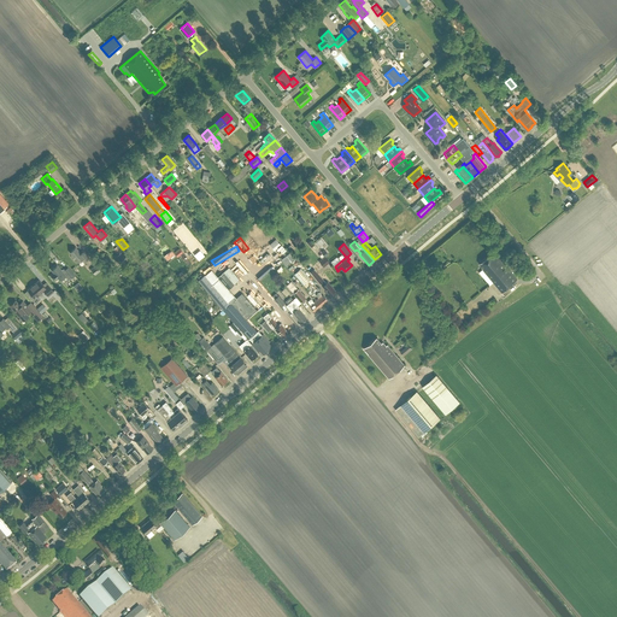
[(75,247),(70,252),(78,262),(84,257),(86,259),(89,257),(83,251),(81,253),(75,247)]
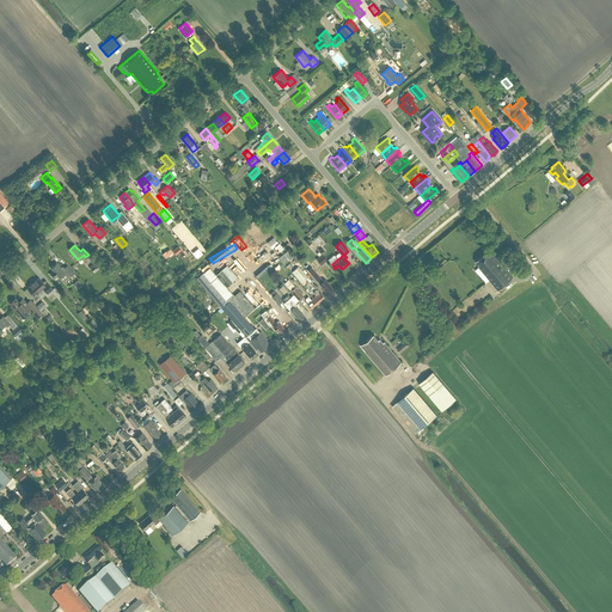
[(277,257),(283,264),(293,256),(288,249),(277,257)]
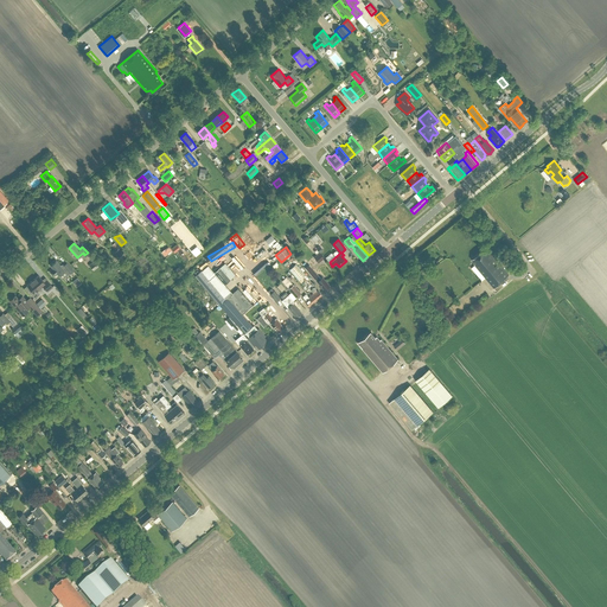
[(505,279),(508,279),(508,276),(509,275),(494,257),(486,248),(472,260),(475,263),(474,264),(480,270),(493,287),(505,279)]
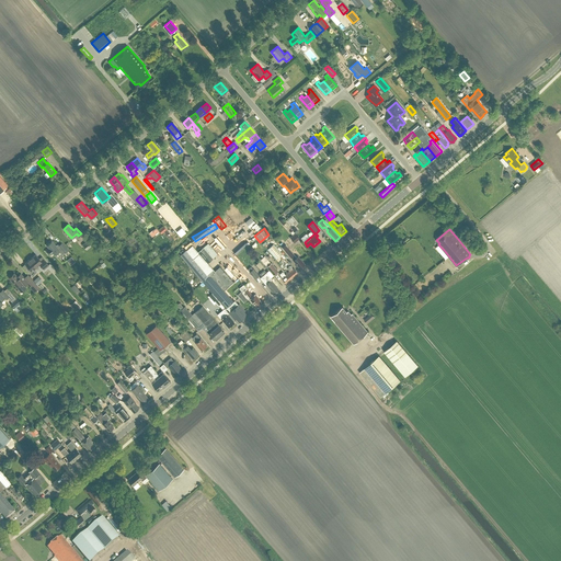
[(115,239),(109,230),(105,232),(110,238),(111,238),(113,241),(115,239)]
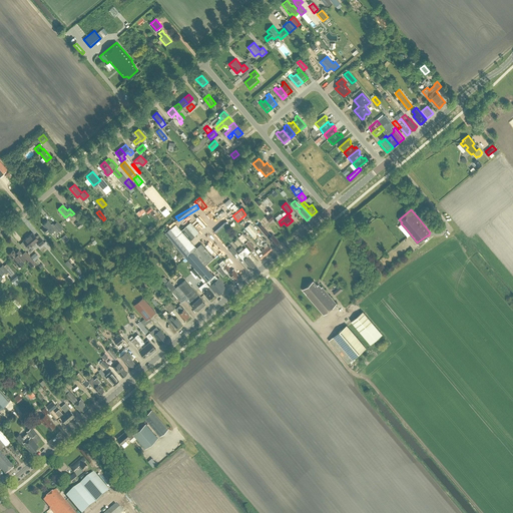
[(207,215),(202,210),(199,213),(207,222),(211,219),(208,215),(207,215)]
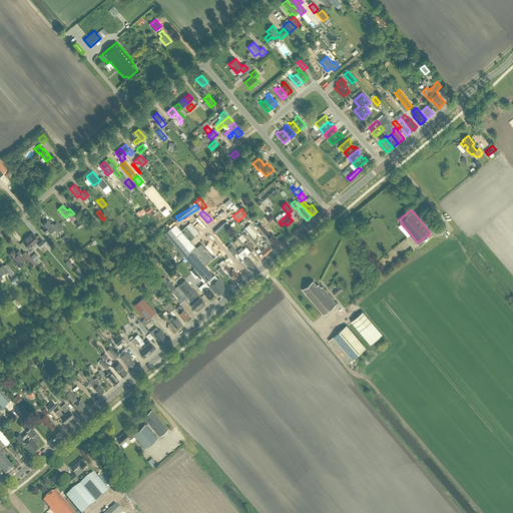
[(267,216),(271,221),(276,217),(271,212),(267,216)]
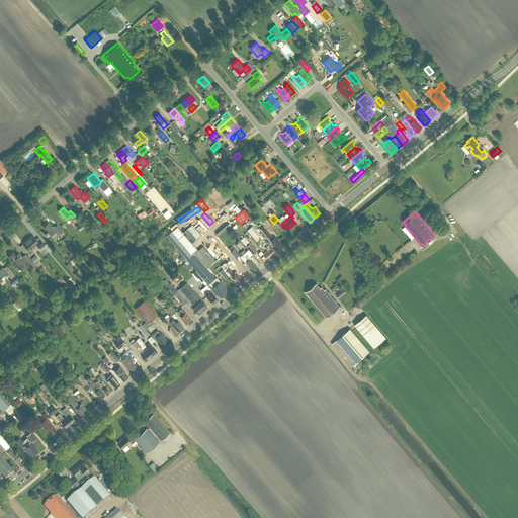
[(76,226),(80,231),(86,226),(82,221),(76,226)]
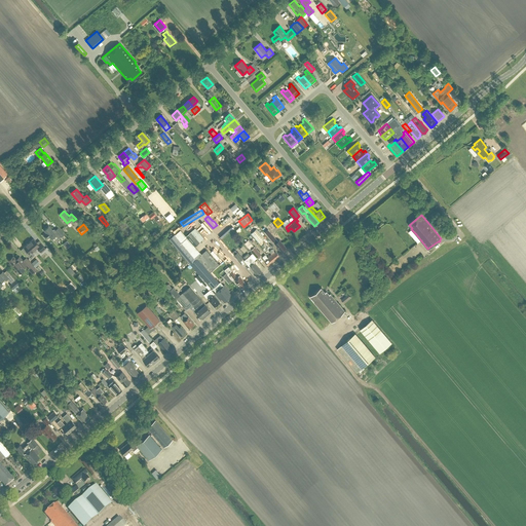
[(437,228),(443,235),(448,231),(442,224),(437,228)]
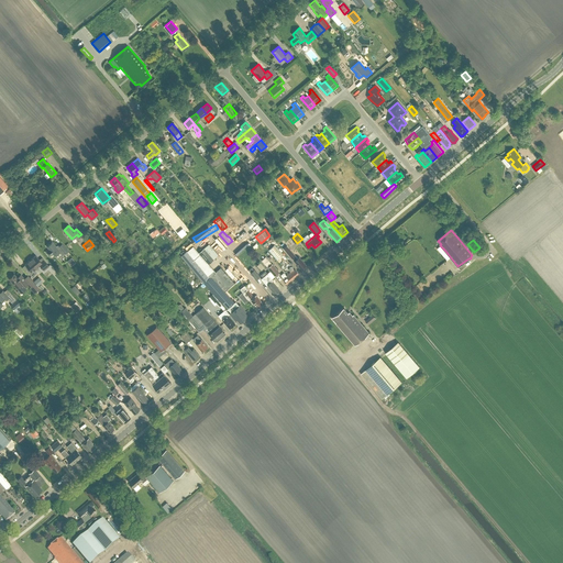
[(46,252),(50,256),(53,253),(55,255),(59,251),(63,254),(68,250),(62,243),(58,245),(57,245),(56,245),(56,246),(52,242),(46,246),(50,250),(46,252)]
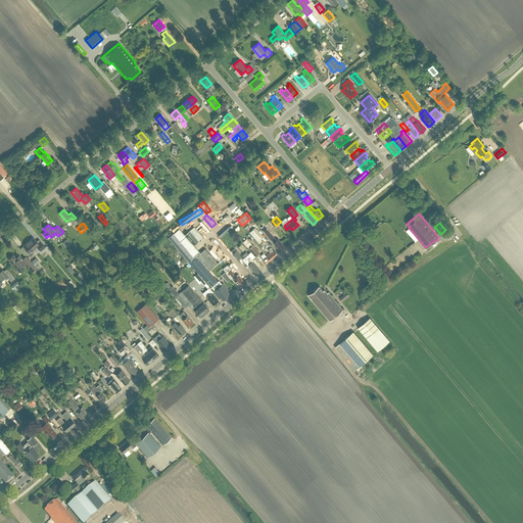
[(173,233),(168,238),(180,251),(188,263),(200,252),(193,245),(199,239),(201,238),(192,227),(190,230),(184,234),(182,232),(179,229),(173,233)]
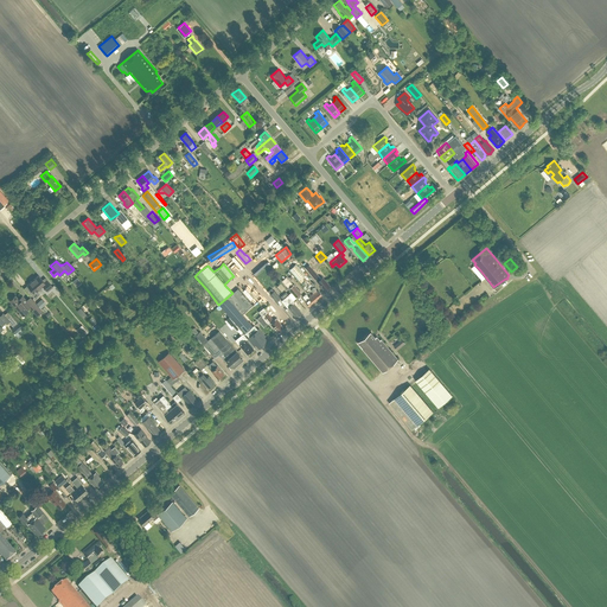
[(325,281),(325,280),(323,278),(321,279),(310,264),(306,268),(321,287),(321,286),(325,289),(330,286),(325,281)]
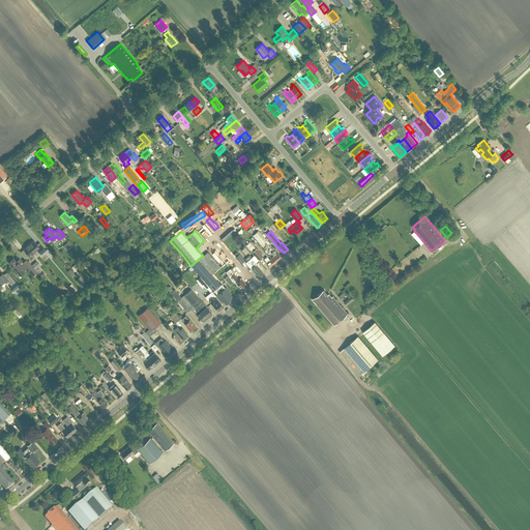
[(68,249),(74,245),(69,239),(67,240),(65,237),(64,238),(66,242),(64,244),(68,249)]
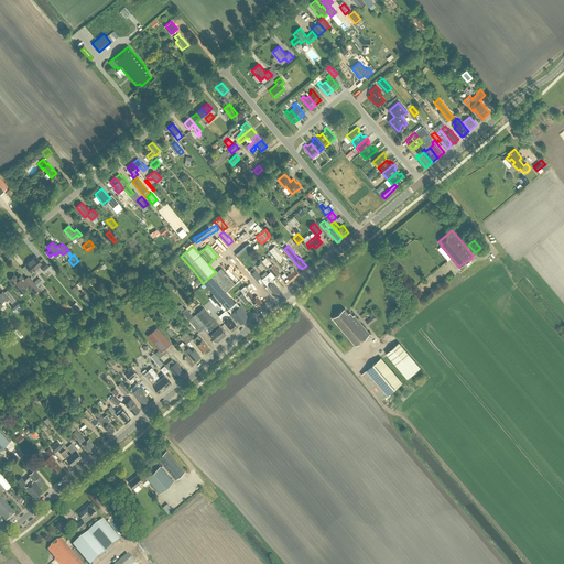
[(31,260),(36,268),(39,266),(43,270),(45,268),(49,266),(43,259),(40,261),(35,256),(31,260)]
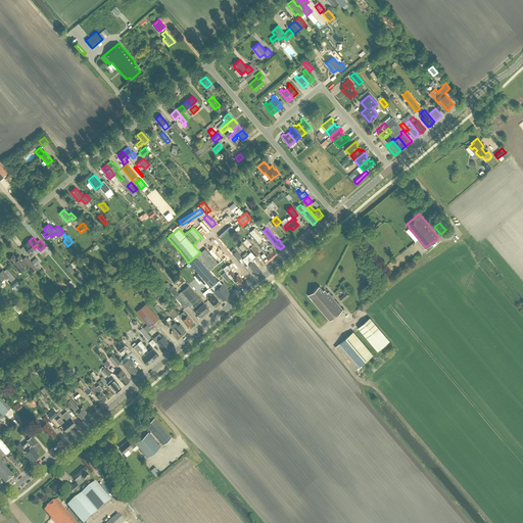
[(247,238),(243,241),(248,247),(252,243),(247,238)]
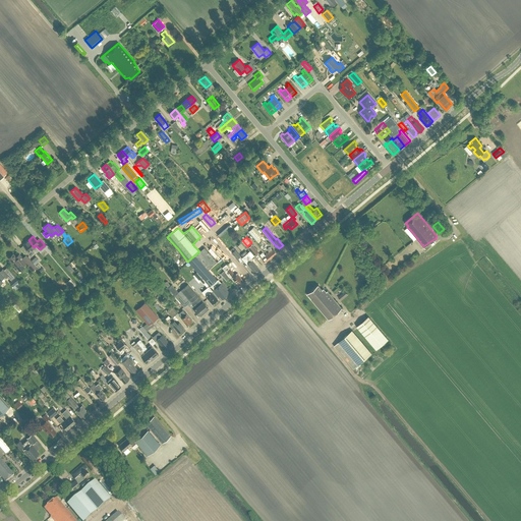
[(25,251),(30,256),(32,254),(30,251),(34,247),(29,240),(23,244),(27,249),(25,251)]
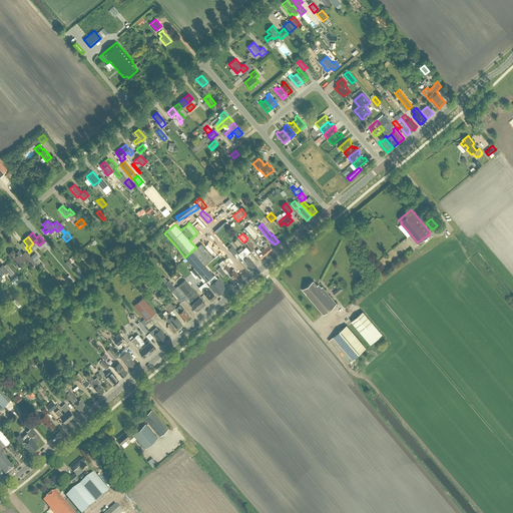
[(205,239),(202,242),(215,258),(218,254),(205,239)]
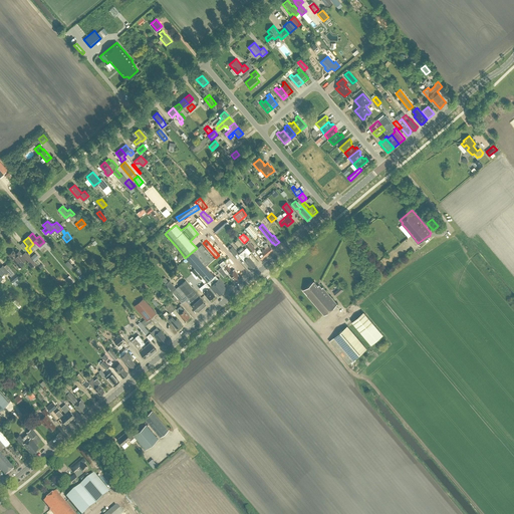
[(244,244),(250,251),(254,248),(248,241),(244,244)]
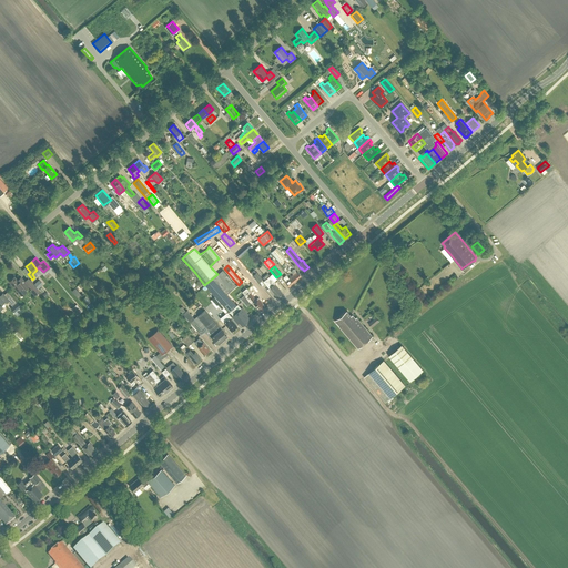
[(217,274),(204,285),(229,312),(236,305),(226,294),(236,286),(222,270),(217,274)]
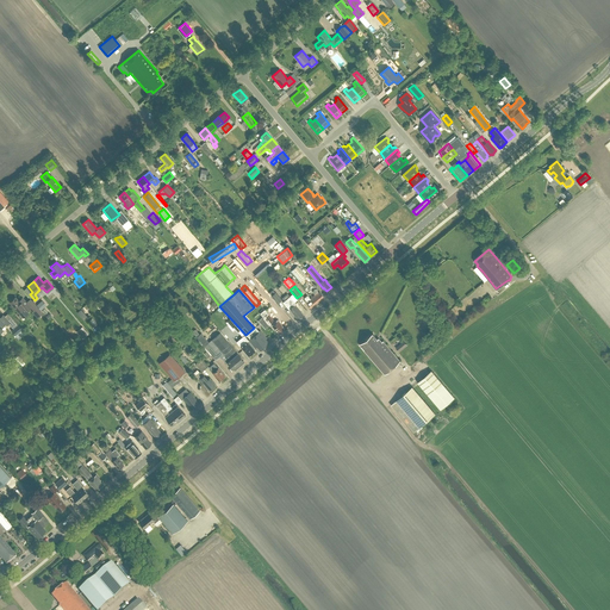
[(312,296),(318,302),(324,297),(319,292),(318,292),(316,290),(312,292),(313,293),(315,293),(312,296)]
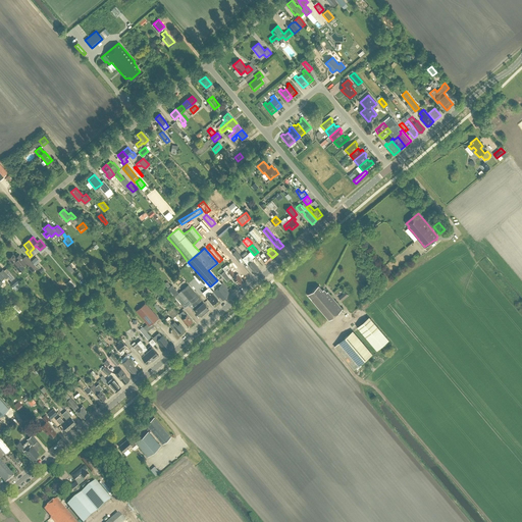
[(237,251),(235,249),(231,251),(233,253),(232,254),(238,260),(242,257),(237,250),(237,251)]
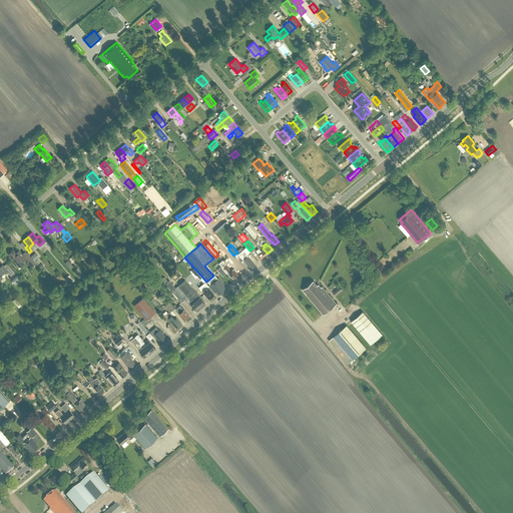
[(247,255),(248,254),(243,247),(242,248),(238,251),(237,253),(242,260),(250,268),(254,265),(247,255)]
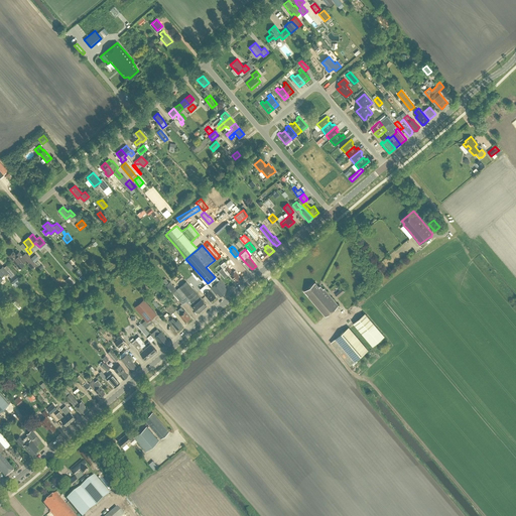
[(259,256),(263,260),(269,255),(264,250),(262,252),(260,250),(256,253),(259,257),(259,256)]
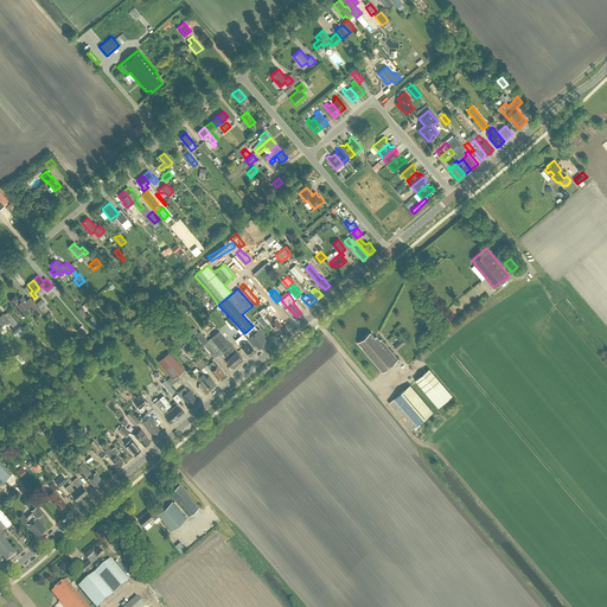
[(18,299),(16,295),(10,300),(18,311),(20,314),(31,306),(24,298),(23,295),(18,299)]
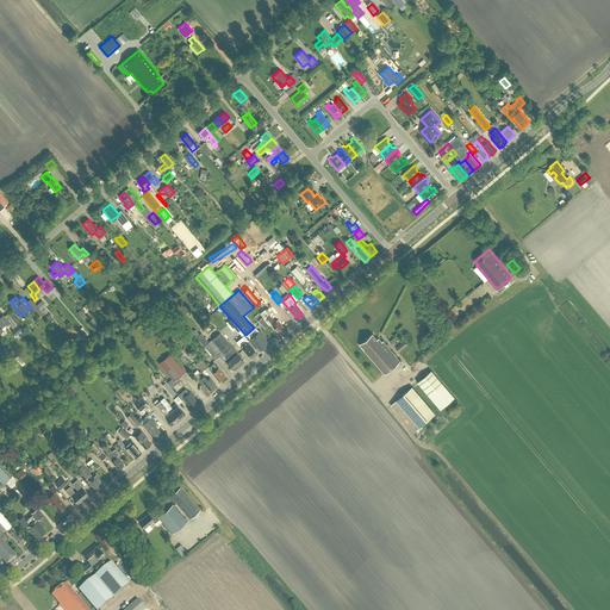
[(262,317),(257,321),(266,329),(271,324),(277,330),(279,334),(285,330),(281,327),(282,325),(277,319),(274,322),(265,310),(260,313),(262,316),(262,317)]
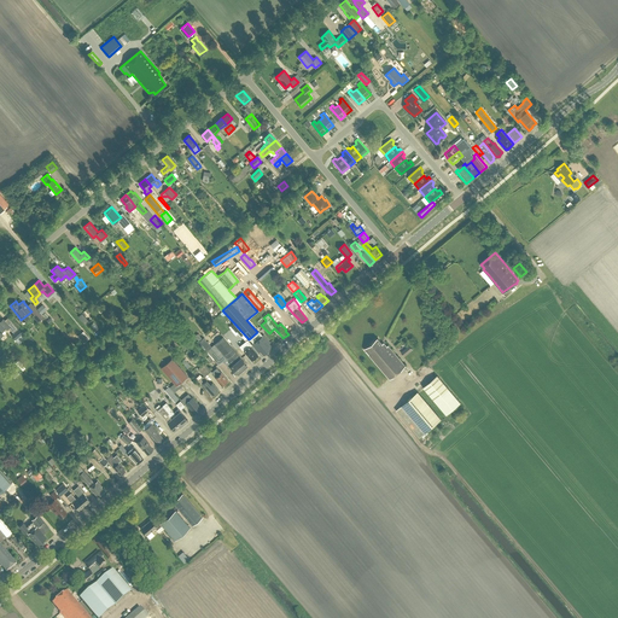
[(240,337),(243,334),(233,322),(228,326),(231,328),(231,330),(235,334),(238,333),(240,337)]
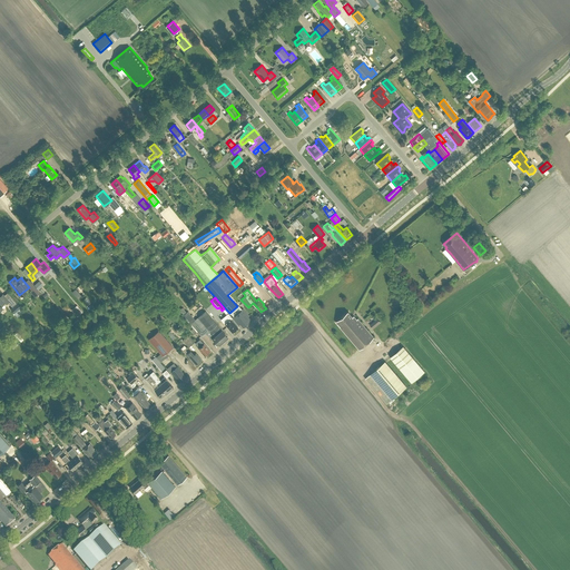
[(9,308),(17,317),(23,311),(16,303),(9,308)]
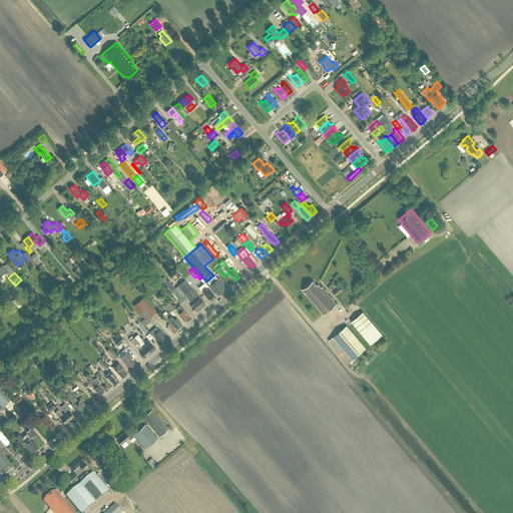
[(74,281),(69,275),(64,279),(69,285),(74,281)]
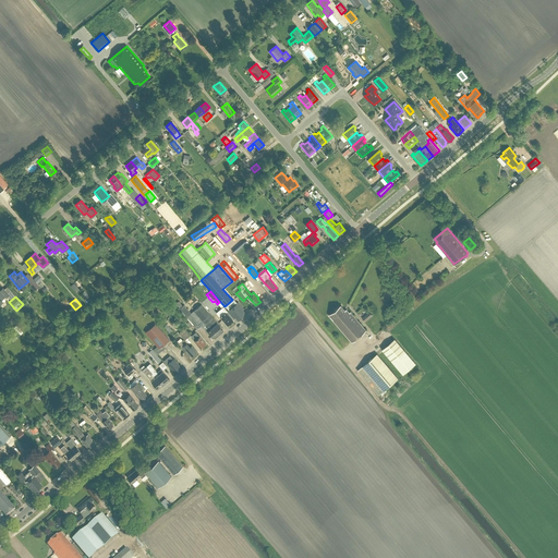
[(233,299),(226,305),(229,310),(234,316),(235,316),(238,319),(245,314),(242,311),(242,310),(237,303),(233,299)]
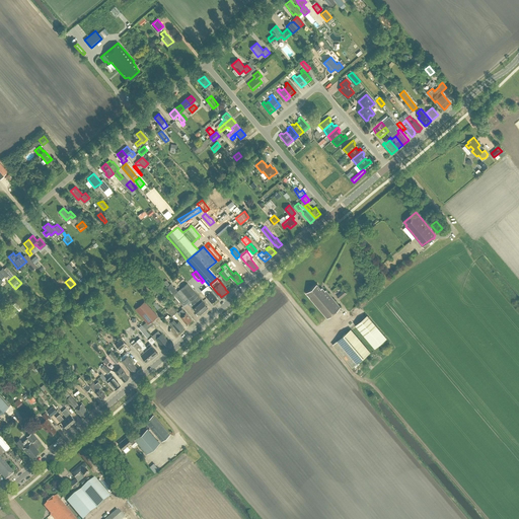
[(194,308),(198,313),(200,315),(208,308),(207,306),(202,300),(199,298),(200,297),(187,283),(177,291),(170,283),(169,284),(166,280),(163,282),(167,287),(183,306),(188,303),(190,305),(193,309),(194,308)]
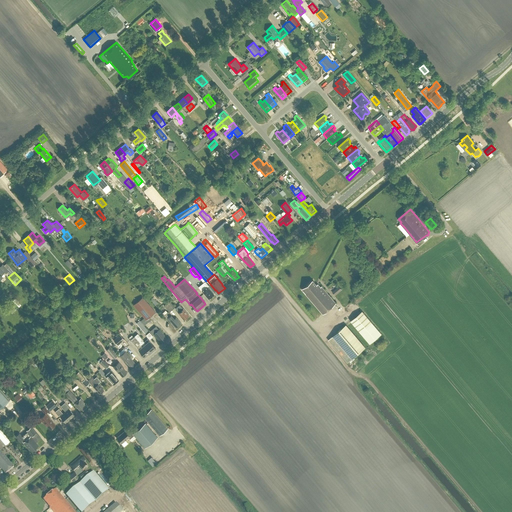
[(336,303),(321,286),(321,287),(318,283),(317,284),(313,280),(302,289),(323,314),(336,303)]
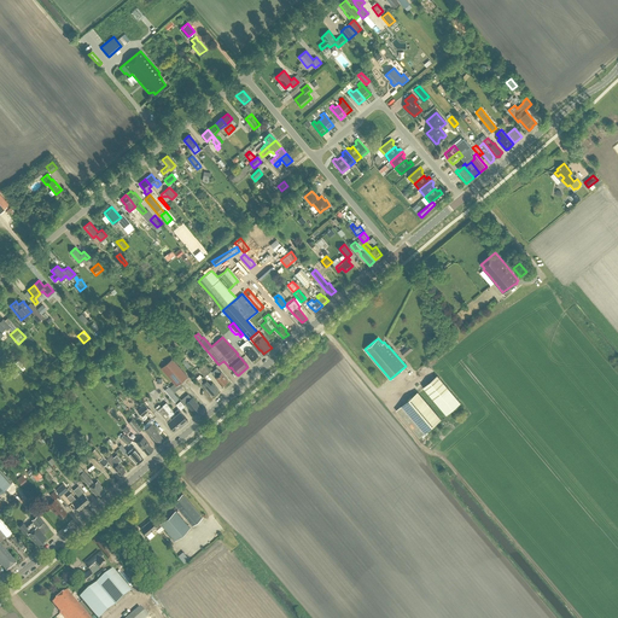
[(239,347),(243,351),(251,361),(258,355),(250,345),(251,344),(248,339),(239,347)]
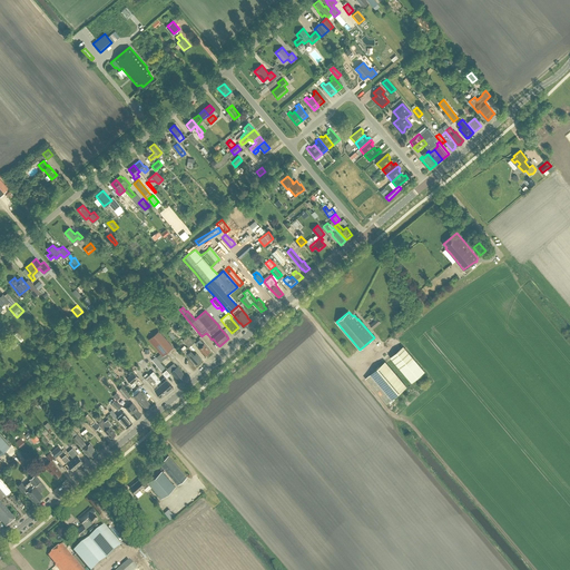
[(148,340),(163,356),(173,347),(158,331),(148,340)]
